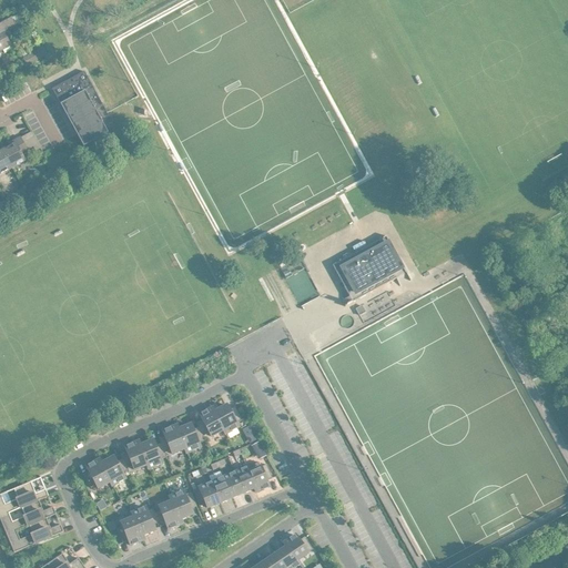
[(0,22),(0,64),(1,64),(0,61),(0,49),(11,42),(4,30),(17,23),(13,16),(0,22)]
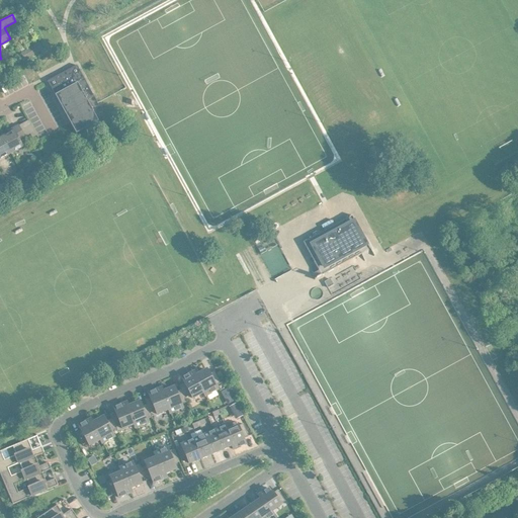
[(40,40),(22,51),(26,58),(46,48),(40,40)]
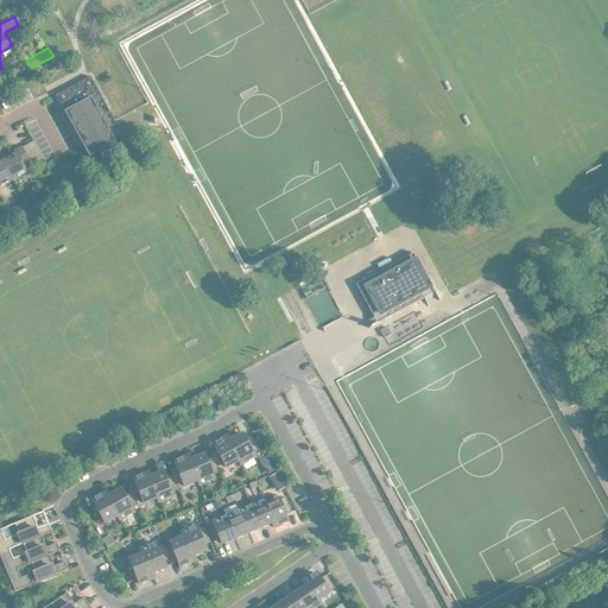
[(122,128),(93,74),(57,93),(92,154),(118,140),(114,133),(122,128)]
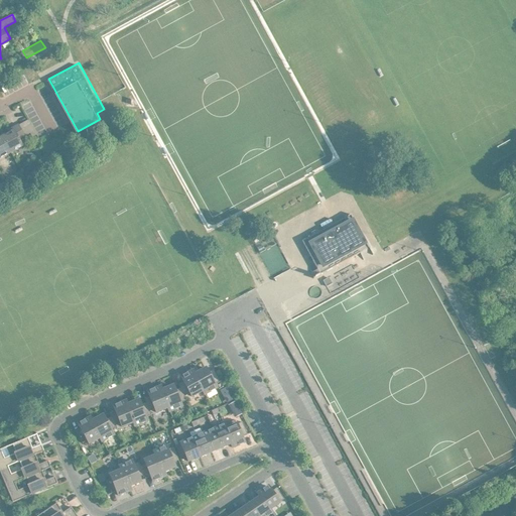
[(10,130),(4,134),(12,150),(25,144),(21,138),(27,135),(20,122),(9,128),(10,130)]
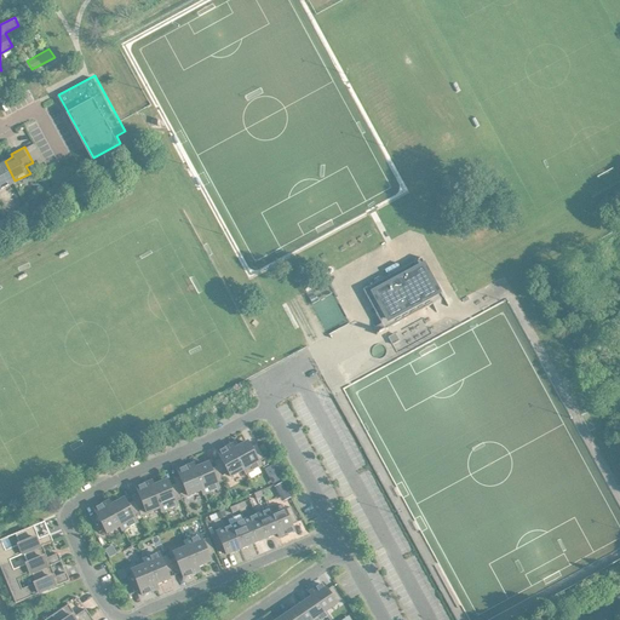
[(0,188),(0,189),(15,181),(5,161),(0,162),(0,188)]
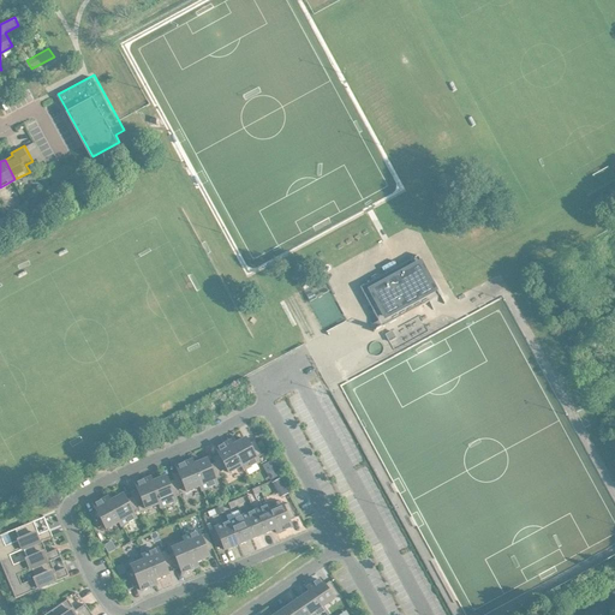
[(57,180),(52,183),(58,193),(63,190),(58,183),(57,180)]
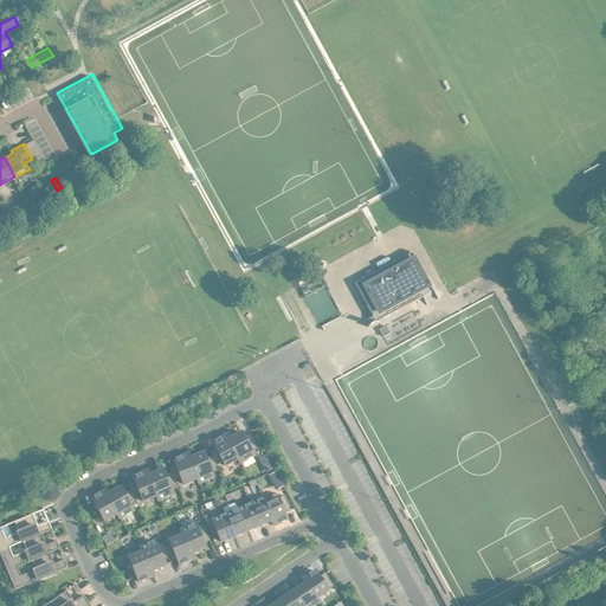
[(34,197),(28,200),(32,206),(38,202),(34,197)]
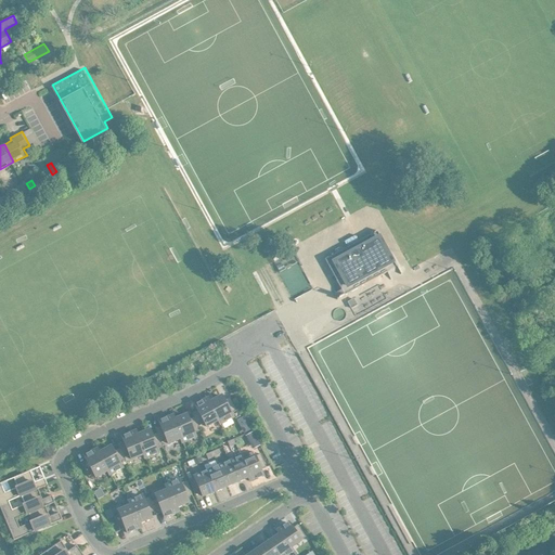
[(327,257),(347,294),(399,265),(378,229),(327,257)]
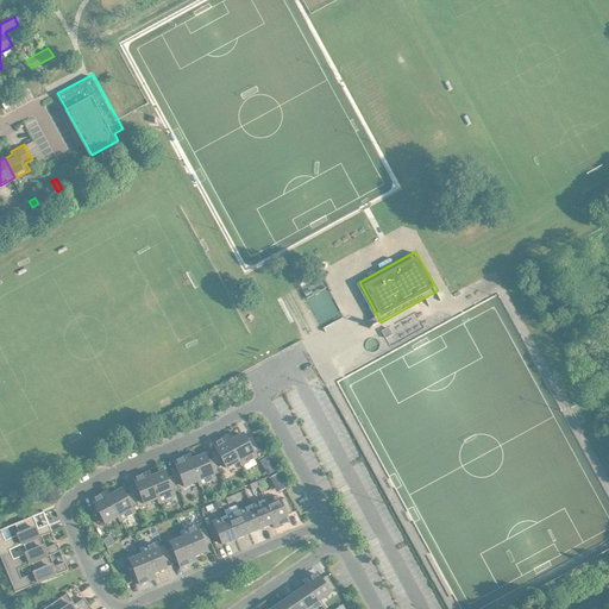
[(245,432),(232,439),(231,439),(242,458),(242,459),(244,463),(257,456),(255,452),(262,449),(253,434),(248,438),(245,432)]
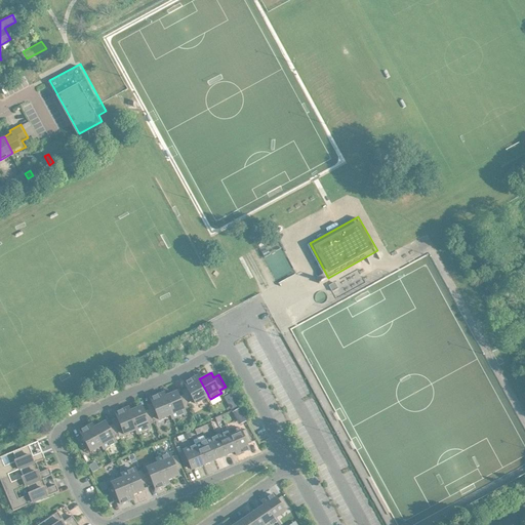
[(184,389),(186,393),(189,401),(195,398),(197,401),(208,396),(208,395),(199,378),(200,378),(198,374),(187,381),(189,386),(184,389)]
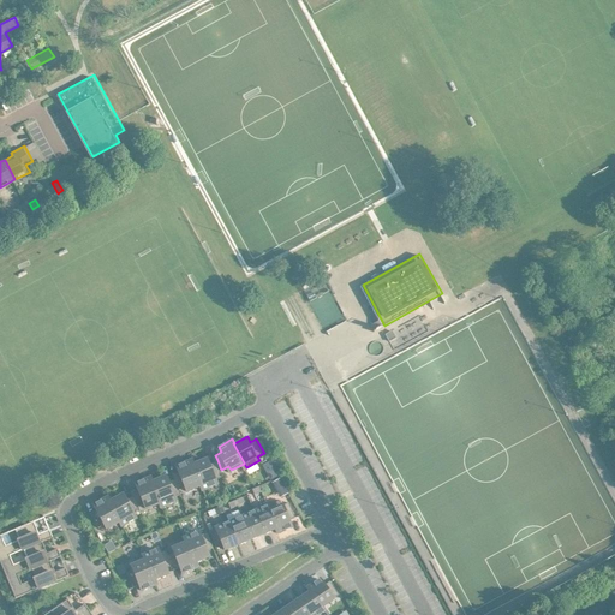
[(174,473),(175,478),(180,488),(187,485),(189,489),(202,484),(203,483),(195,463),(192,458),(178,464),(180,470),(174,473)]
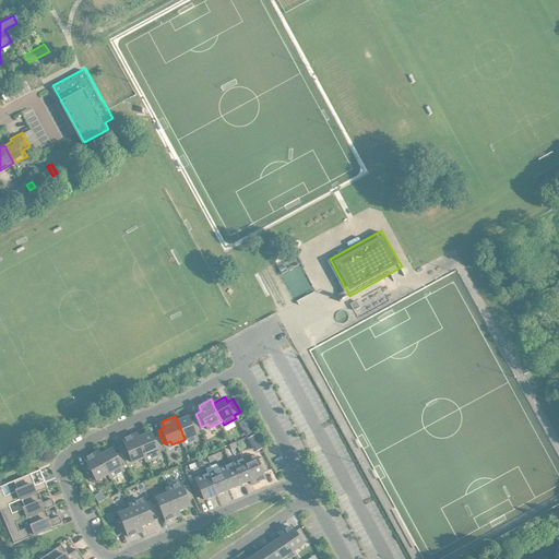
[(189,416),(177,420),(185,439),(183,440),(186,443),(199,438),(197,435),(203,432),(201,427),(198,418),(191,421),(189,416)]
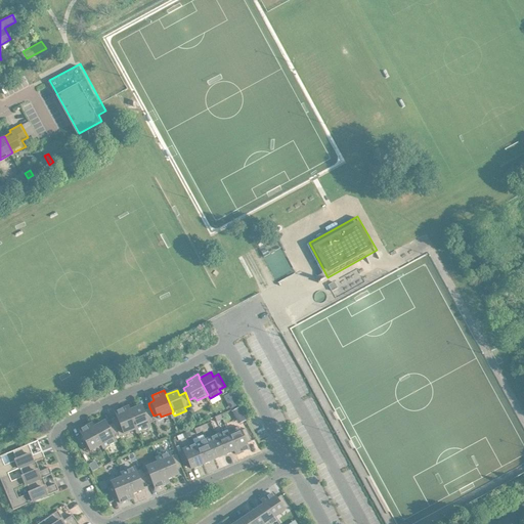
[(231,391),(225,395),(228,400),(234,396),(231,391)]
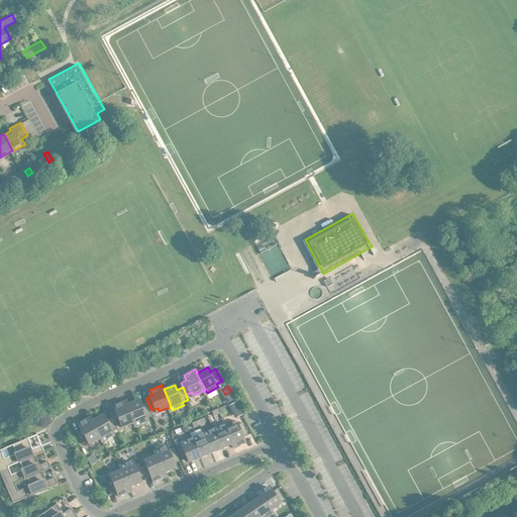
[(140,399),(129,404),(128,404),(136,421),(135,421),(137,425),(149,420),(147,416),(153,414),(151,410),(147,402),(142,404),(140,399)]
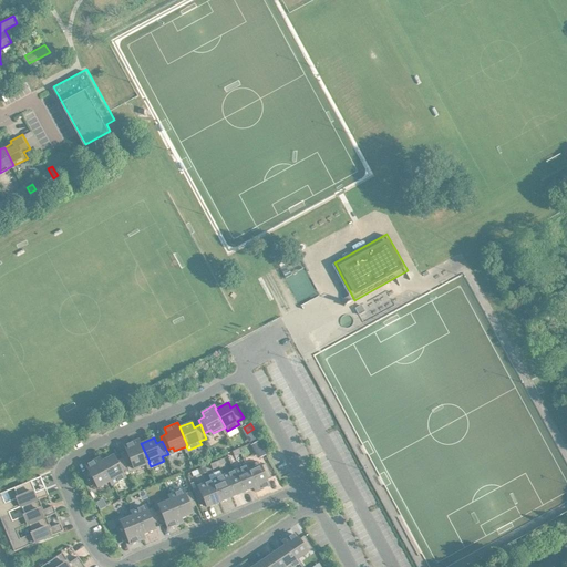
[(122,452),(124,456),(129,465),(135,463),(136,467),(148,462),(150,462),(141,443),(142,443),(140,439),(126,444),(129,450),(122,452)]
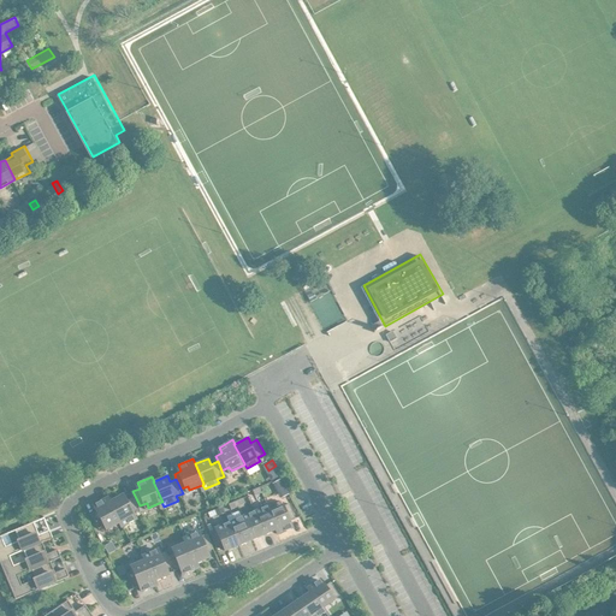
[(124,493),(112,501),(111,501),(122,520),(124,525),(137,517),(135,513),(142,510),(140,505),(135,496),(128,499),(124,493)]
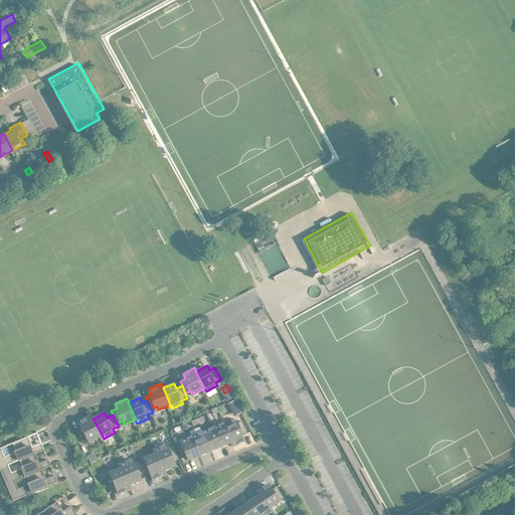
[(93,418),(94,418),(92,414),(79,420),(82,425),(77,428),(83,441),(89,438),(91,441),(102,435),(93,418)]
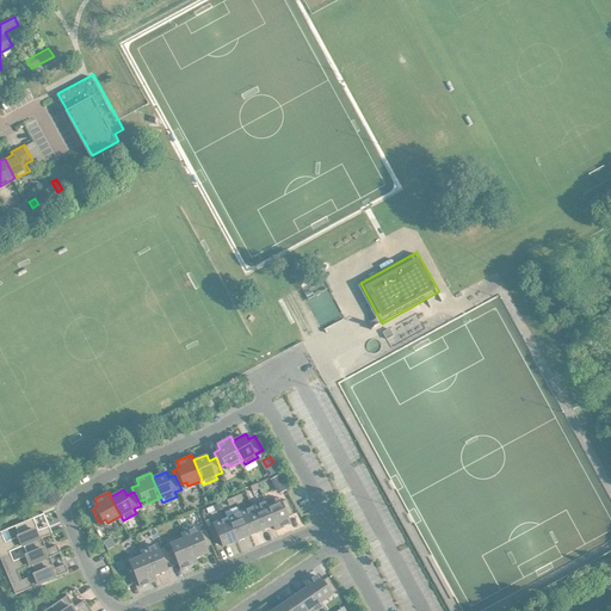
[(279,495),(267,500),(276,523),(278,528),(291,522),(289,514),(295,512),(289,498),(282,500),(279,495)]
